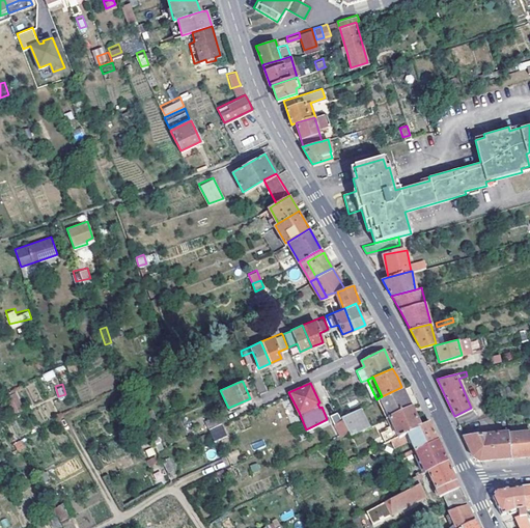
[(389,416),(410,406),(401,387),(382,396),(380,397),(389,416)]
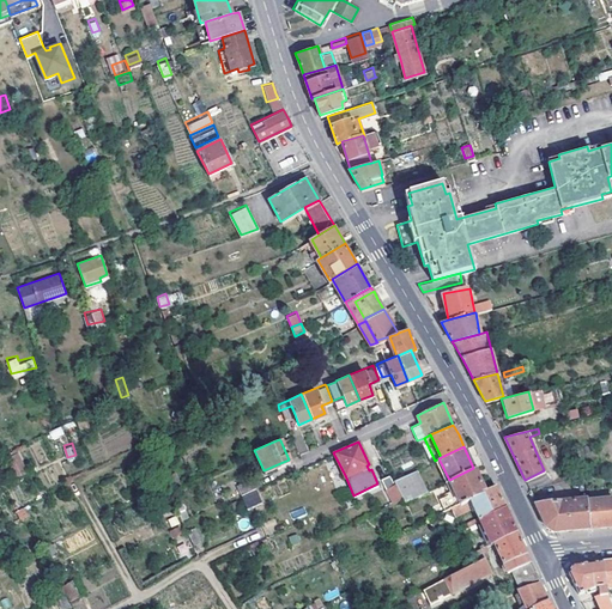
[(16,469),(24,466),(17,450),(8,454),(16,469)]
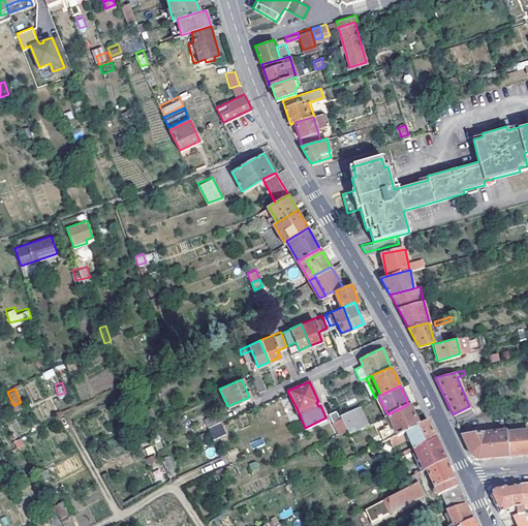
[(375,398),(383,416),(387,414),(378,396),(375,398)]
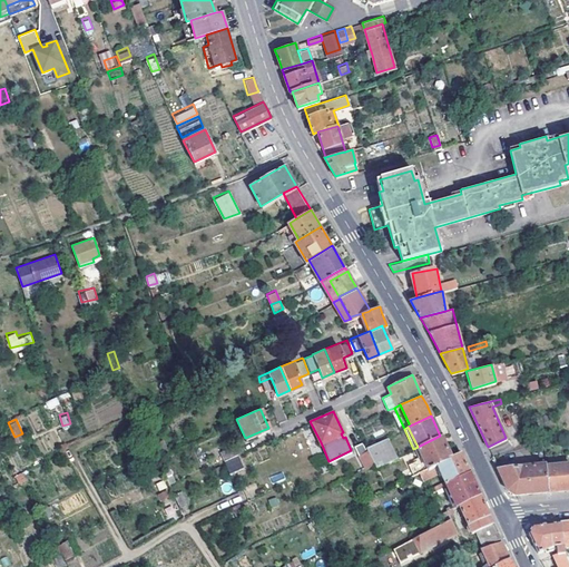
[(427,467),(433,465),(435,463),(450,457),(449,456),(440,436),(418,447),(413,449),(405,452),(415,472),(418,471),(427,467)]
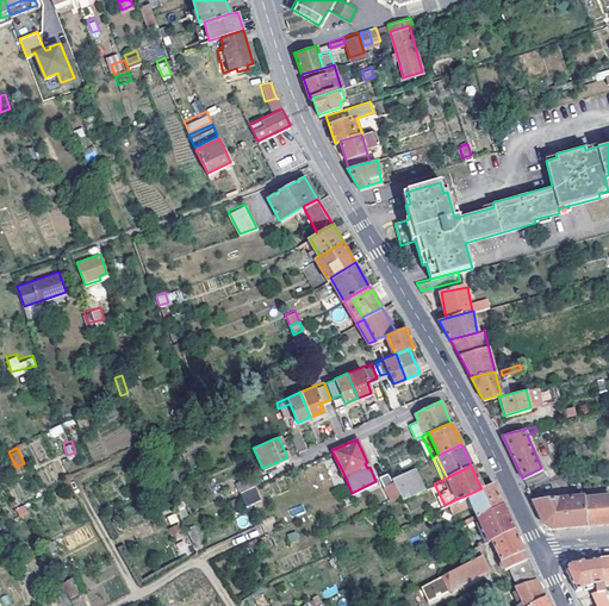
[(402,498),(423,488),(414,467),(392,478),(393,480),(399,494),(402,498)]
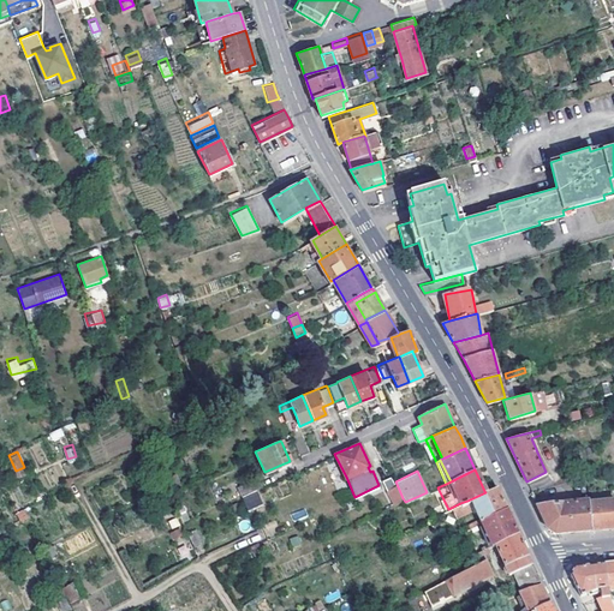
[(236,485),(239,495),(255,487),(251,479),(236,485)]
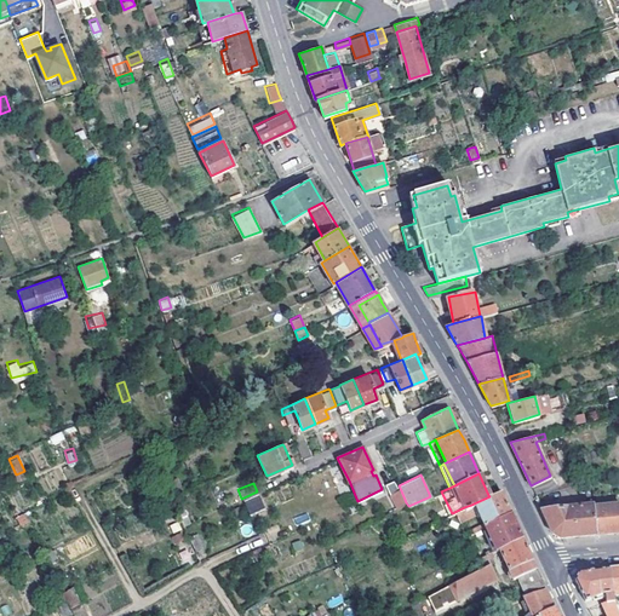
[(391,491),(389,493),(396,507),(406,502),(400,488),(391,491)]
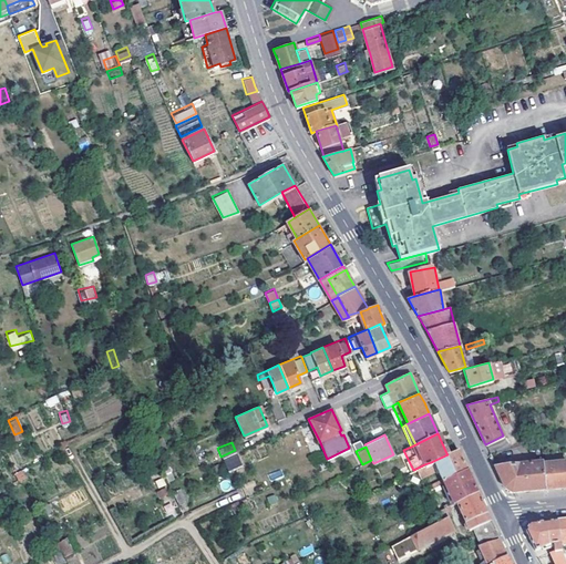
[(433,461),(442,480),(466,468),(458,452),(456,449),(446,453),(448,454),(433,461)]
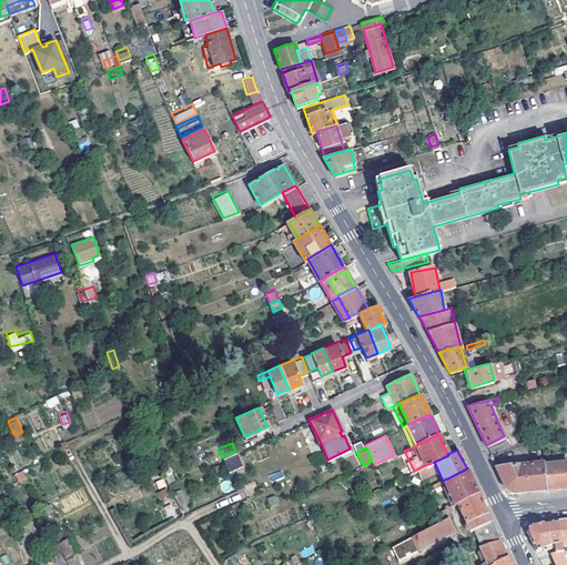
[(562,486),(566,485),(566,461),(543,463),(545,488),(562,486)]
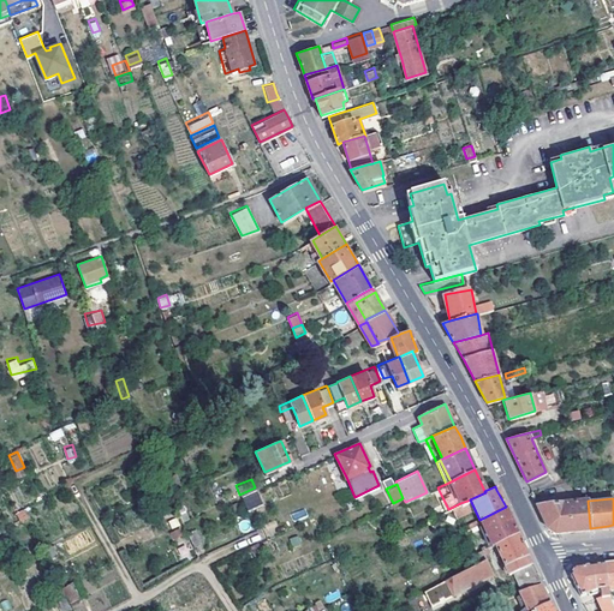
[(565,531),(590,528),(588,501),(586,499),(537,504),(538,509),(548,527),(554,531),(565,531)]
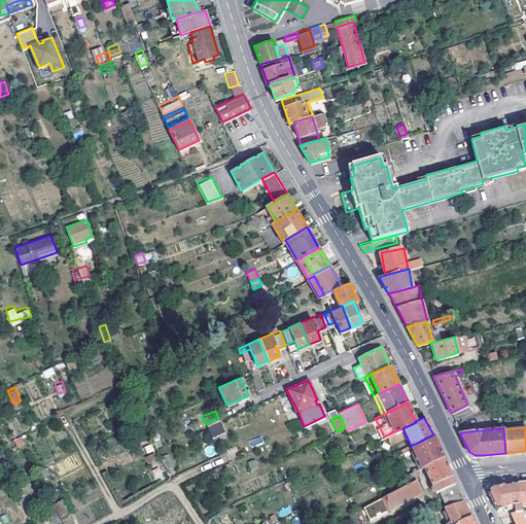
[(404,435),(400,429),(394,431),(386,435),(390,443),(404,435)]
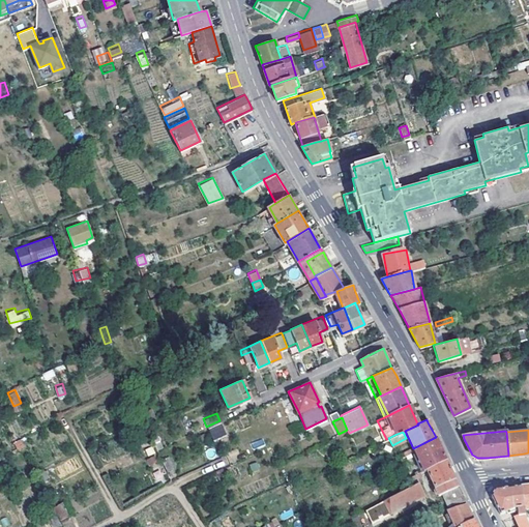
[(436,437),(413,448),(415,454),(423,469),(425,467),(445,458),(444,455),(436,437)]
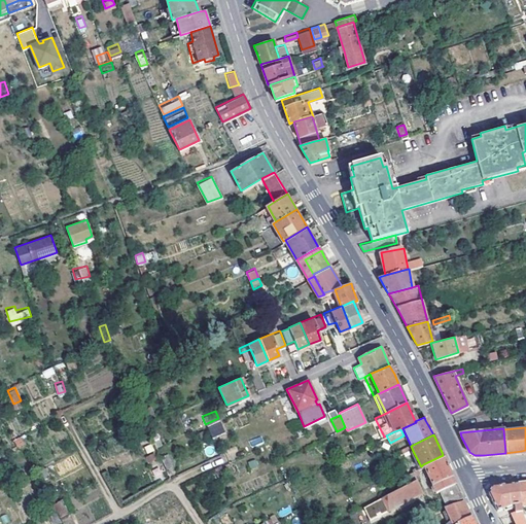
[(375,464),(377,469),(413,451),(411,446),(375,464)]
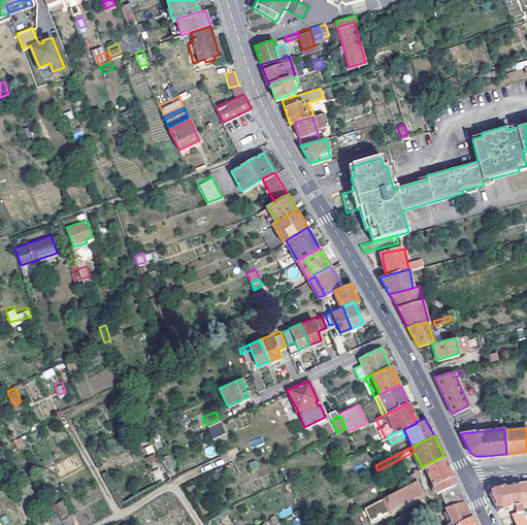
[(167,453),(161,456),(166,467),(172,464),(167,453)]
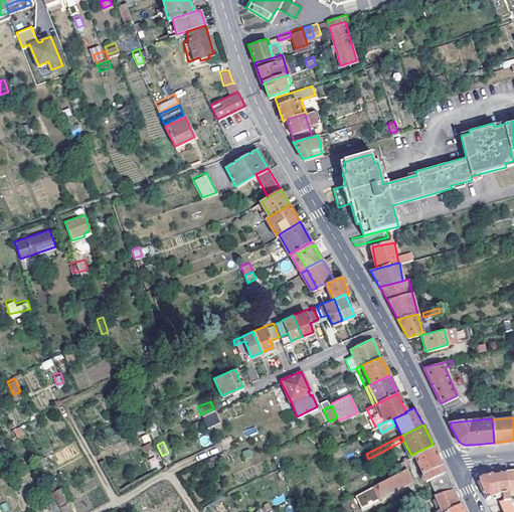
[(433,445),(413,454),(426,480),(431,478),(437,490),(452,485),(440,461),(433,445)]
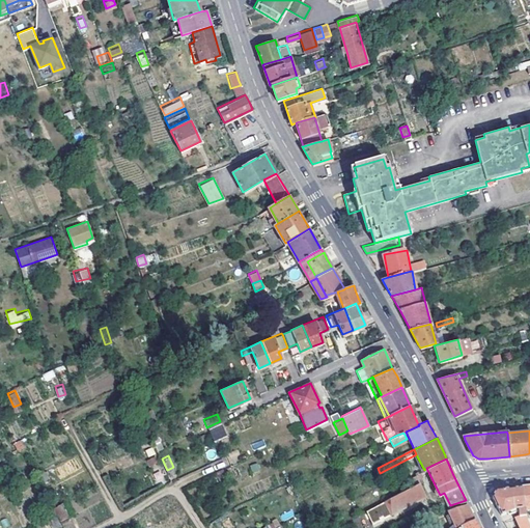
[(419,482),(416,474),(410,477),(413,485),(418,482),(419,482)]
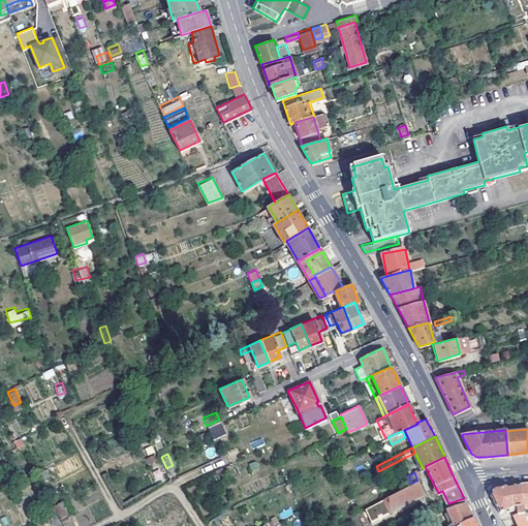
[(416,481),(411,484),(352,514),(359,525),(360,525),(367,522),(366,520),(369,519),(370,521),(424,493),(416,481)]
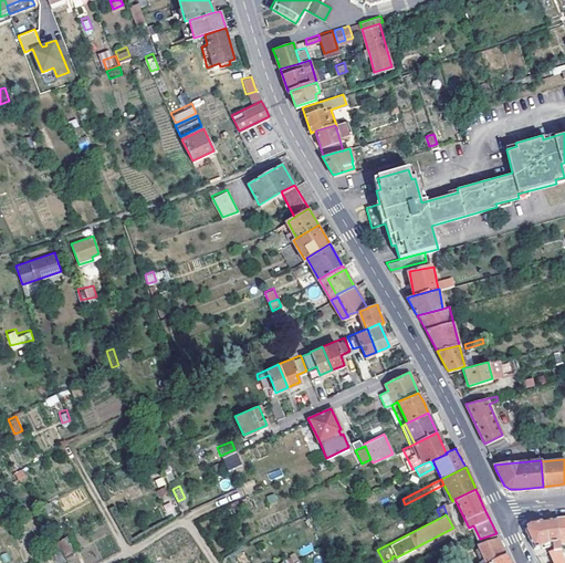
[(554,518),(557,543),(564,541),(564,517),(558,518),(554,518)]
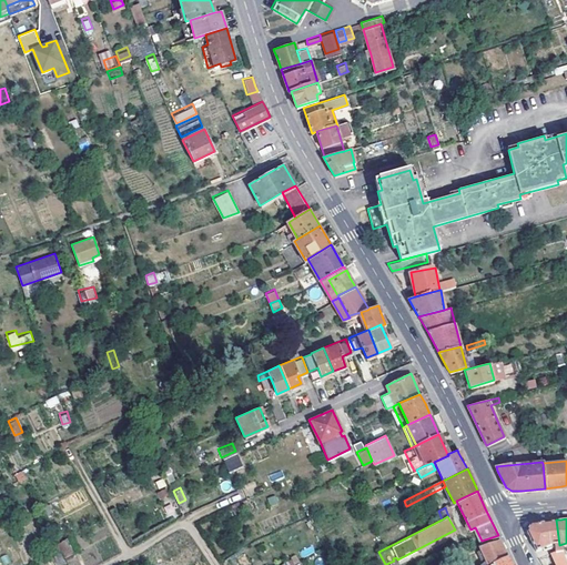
[(534,547),(536,552),(539,550),(543,547),(545,552),(549,550),(556,564),(555,564),(566,564),(560,552),(559,545),(556,520),(529,523),(526,530),(534,547)]
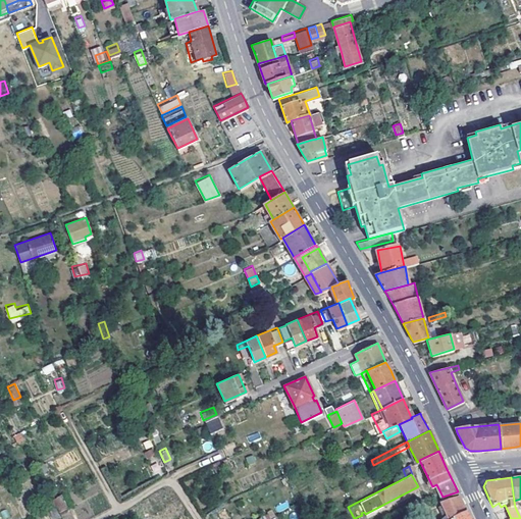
[(51,497),(59,510),(67,505),(60,491),(51,497)]
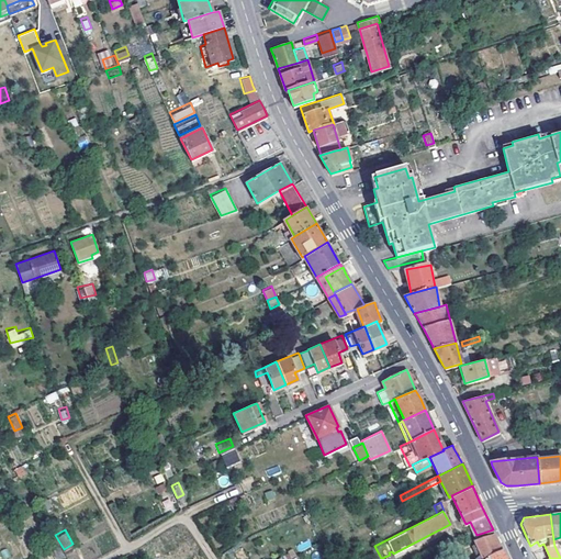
[(494,533),(473,539),(474,544),(478,552),(473,556),(471,558),(485,558),(501,548),(495,535),(494,533)]
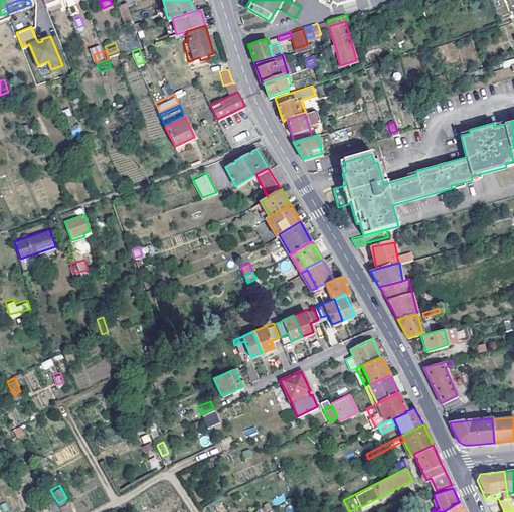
[(438,506),(435,498),(429,501),(434,509),(438,506)]
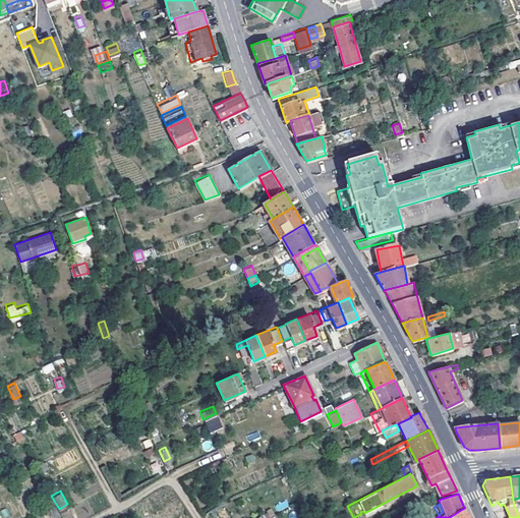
[(262,513),(266,517),(278,517),(269,507),(262,513)]
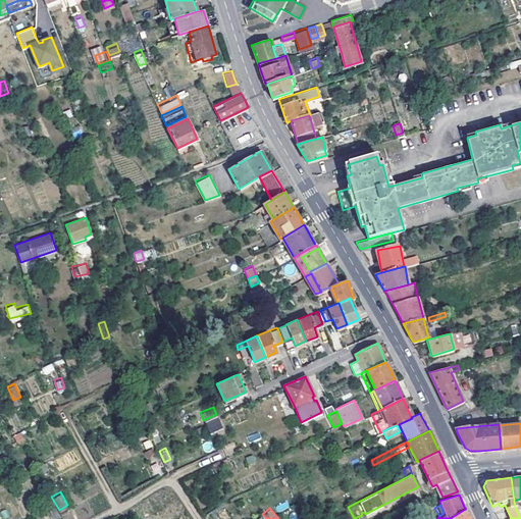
[(451,518),(469,518),(465,509),(451,518)]
